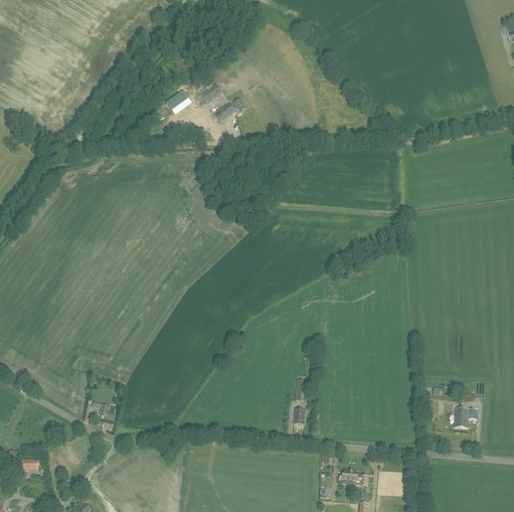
[(513,21),(504,25),(508,37),(513,35),(513,21)]
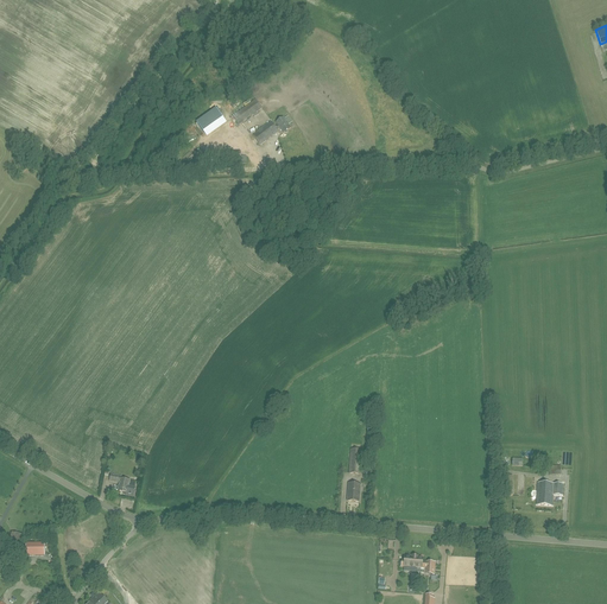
[(261,105),(254,96),(232,113),(238,121),(261,105)]
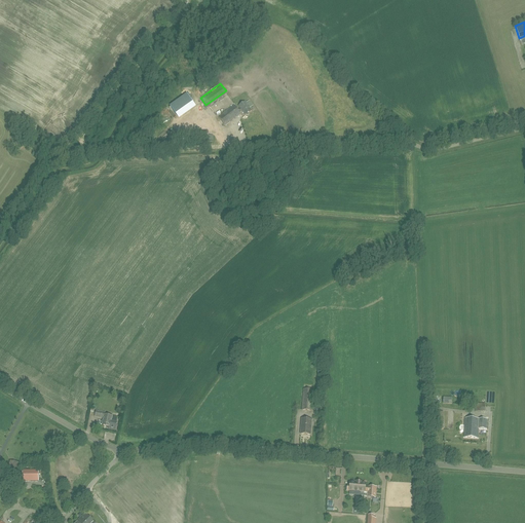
[(170,104),(178,117),(195,105),(186,92),(170,104)]
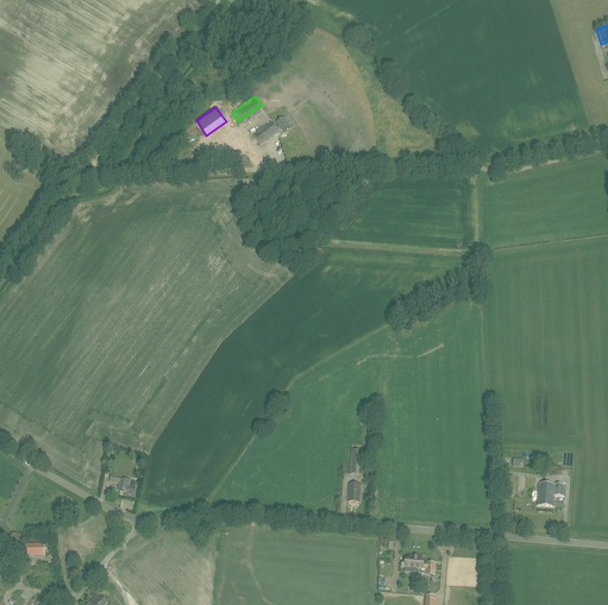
[(283,130),(284,130),(287,128),(287,127),(290,125),(282,114),(275,119),(277,123),(275,124),(270,118),(251,132),(259,143),(277,128),(276,127),(280,125),(283,130)]
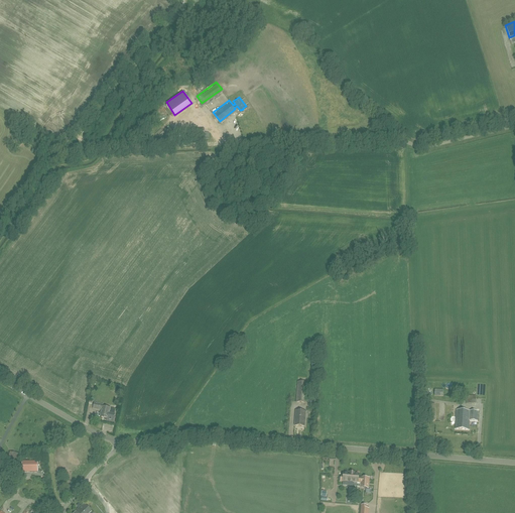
[(310,361),(309,373),(308,389),(315,389),(316,374),(317,361),(310,361)]
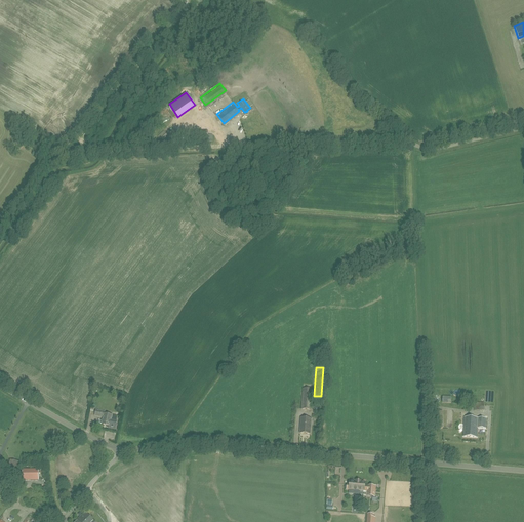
[(310,407),(312,386),(301,385),(299,406),(310,407)]
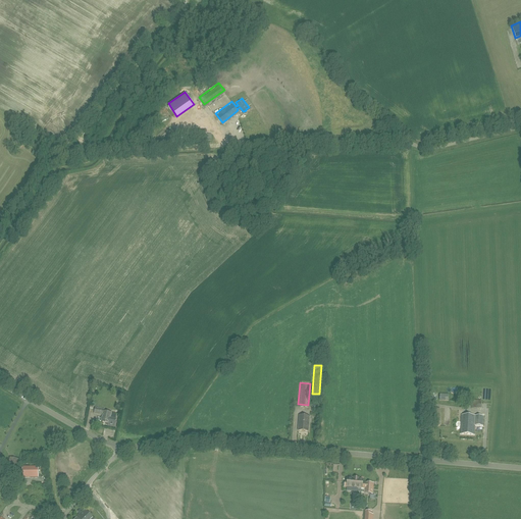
[(101,419),(105,420),(105,421),(107,422),(113,424),(114,417),(109,416),(110,410),(103,409),(103,407),(94,405),(93,410),(101,412),(101,411),(102,411),(101,416),(102,416),(101,419)]
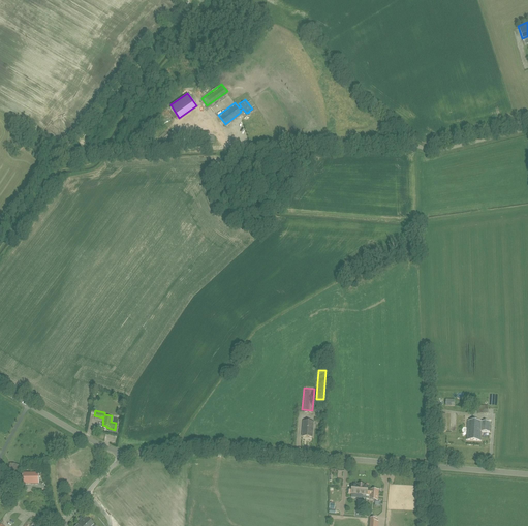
[(445,411),(435,412),(436,429),(445,428),(445,411)]
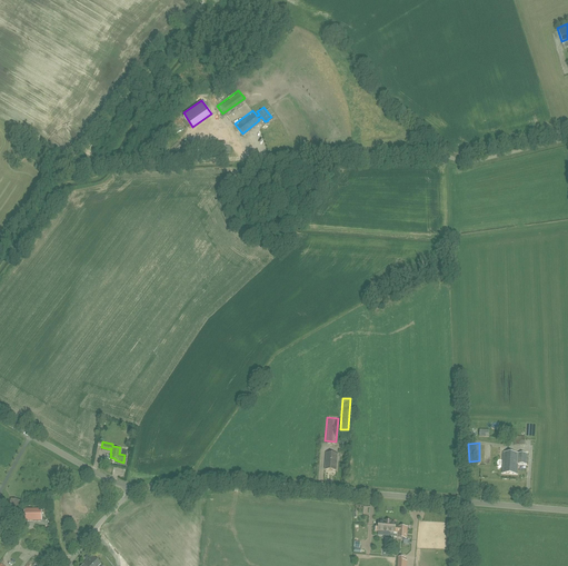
[(335,467),(337,450),(325,449),(324,466),(335,467)]
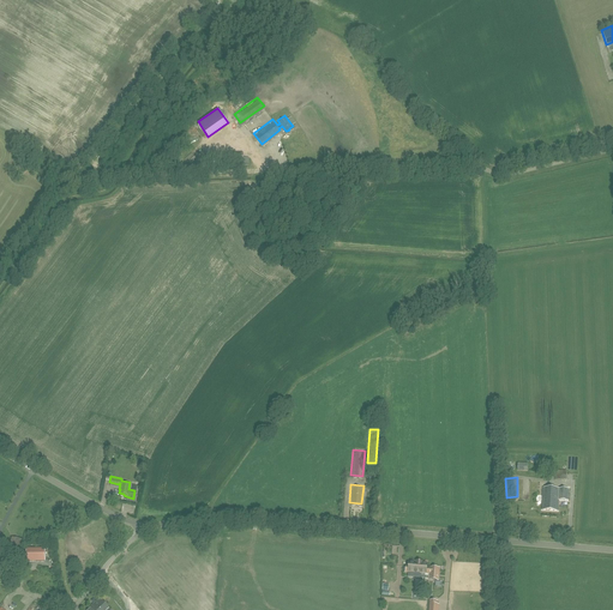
[(566,497),(568,485),(542,484),(541,507),(557,508),(557,496),(566,497)]
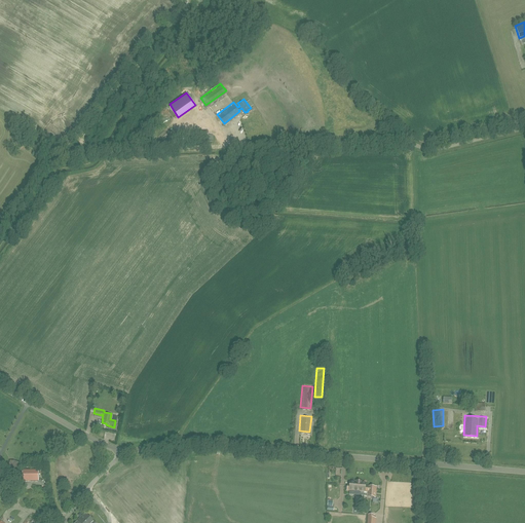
[(20,463),(20,461),(8,458),(5,473),(16,476),(20,463)]
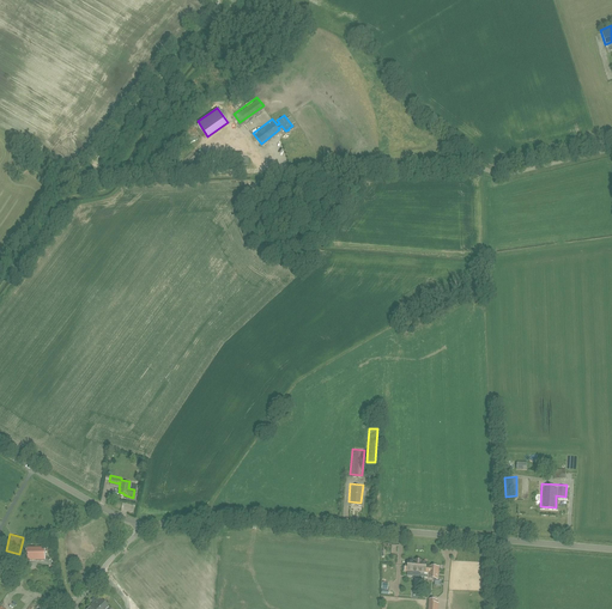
[(44,558),(44,544),(25,544),(25,558),(44,558)]
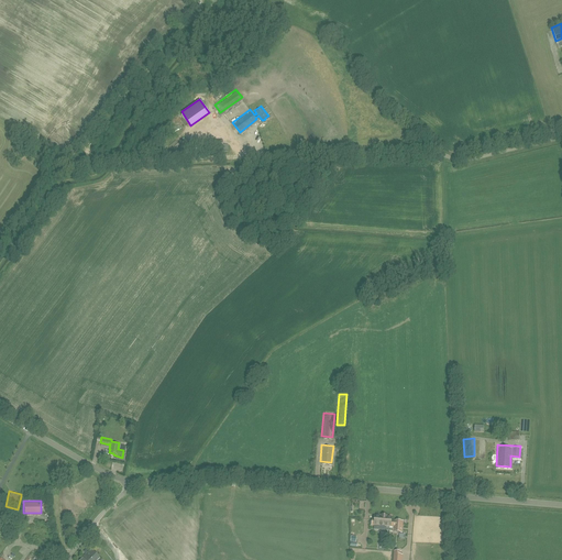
[(371,522),(394,524),(393,529),(400,529),(401,518),(394,518),(389,518),(390,514),(387,514),(387,513),(379,513),(379,514),(374,513),(374,517),(371,516),(371,522)]
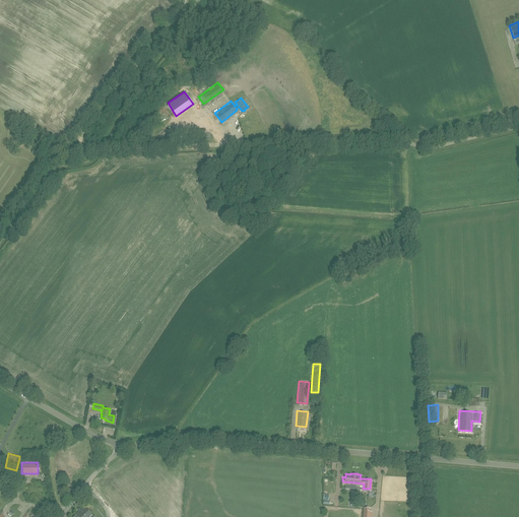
[(94,516),(83,505),(69,516),(94,516)]
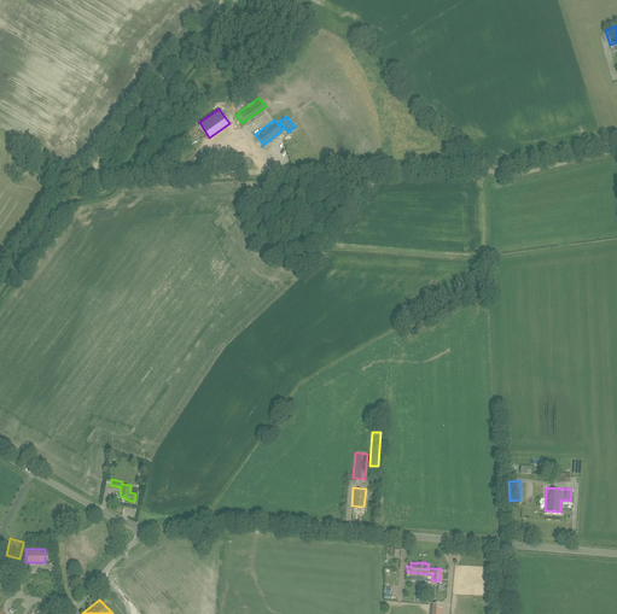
[(432,601),(430,613),(438,613),(440,606),(438,606),(438,602),(432,601)]
